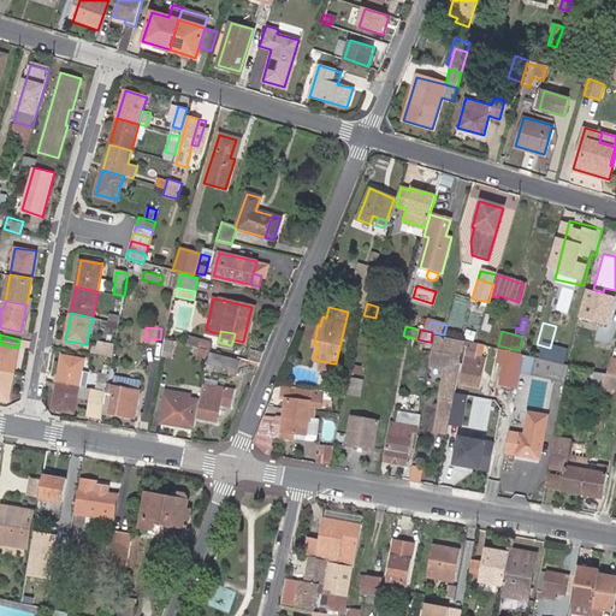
[(460,343),(436,338),(431,366),(445,368),(439,402),(440,402),(444,379),(448,380),(449,371),(458,372),(460,366),(456,365),(460,343)]
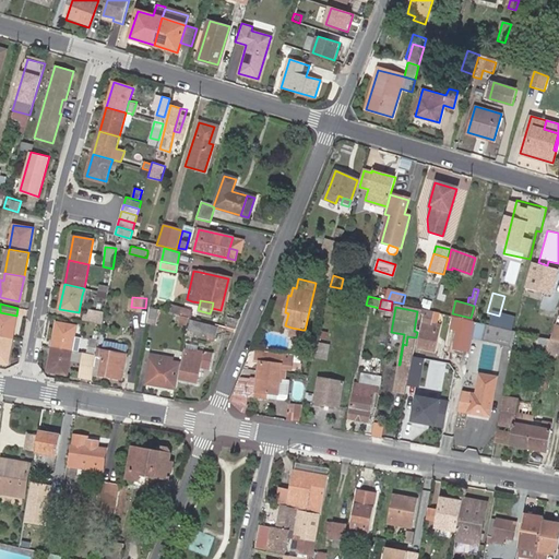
[(392,319),(393,310),(391,310),(389,310),(381,308),(380,316),(392,319)]
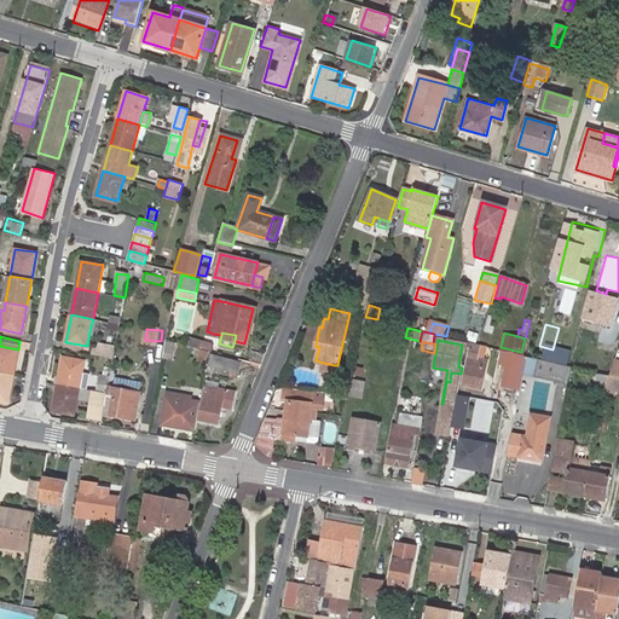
[(177,345),(168,342),(166,358),(174,360),(177,345)]
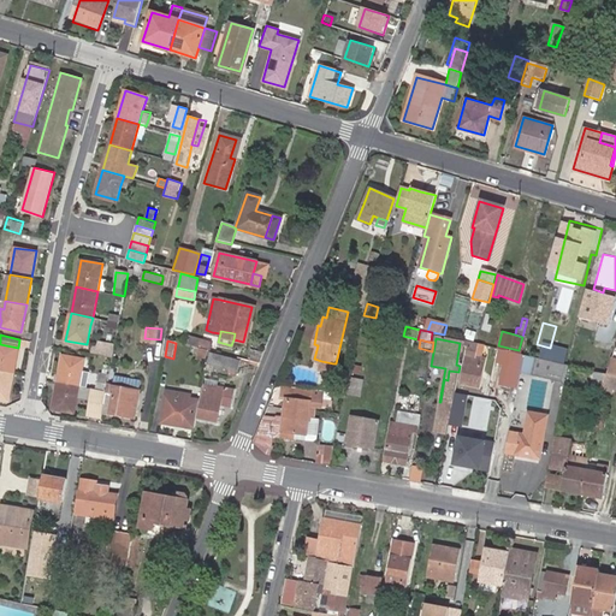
[(0,371),(13,373),(18,348),(0,344),(0,371)]
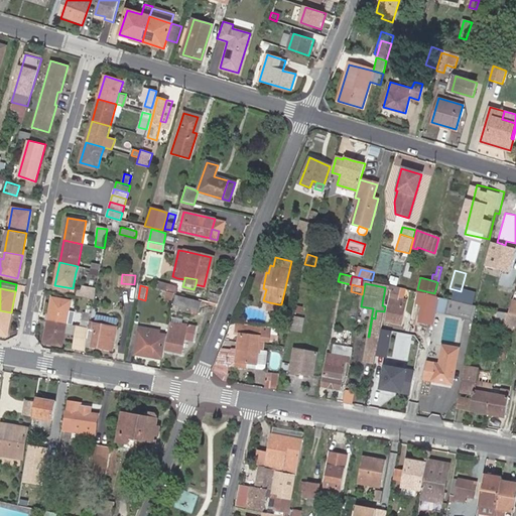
[(94,298),(96,291),(81,288),(79,295),(94,298)]
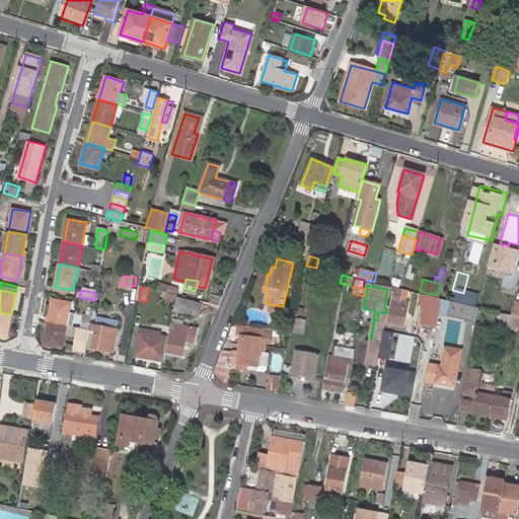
[(165,299),(167,293),(158,291),(157,297),(165,299)]
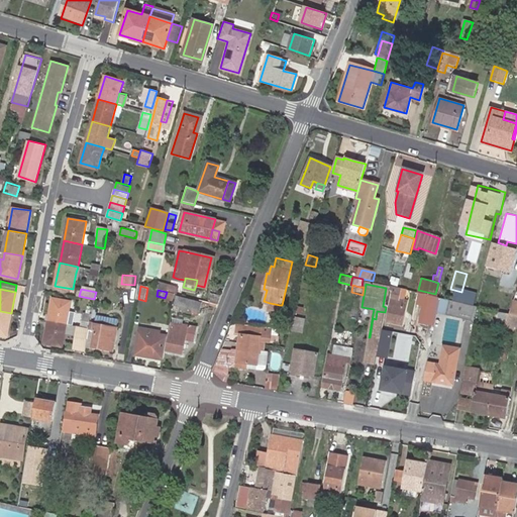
[(398,293),(391,291),(386,321),(401,324),(405,302),(397,299),(398,293)]
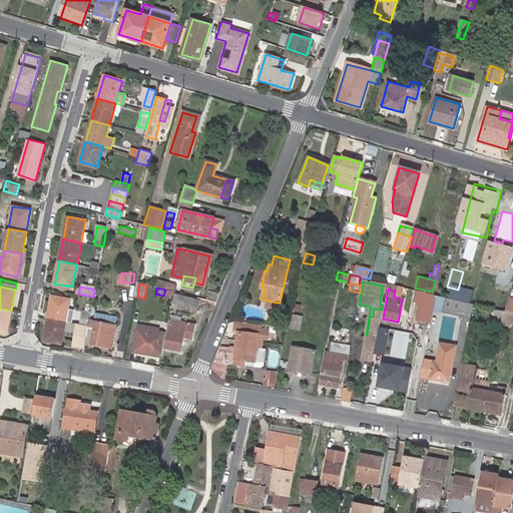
[(433,294),(419,291),(417,301),(421,302),(419,313),(417,313),(416,320),(429,322),(434,295),(433,294)]
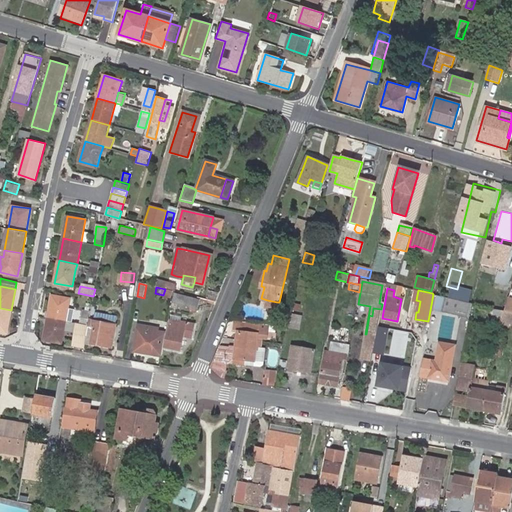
[(504,310),(508,298),(508,297),(482,290),(478,304),(504,310)]
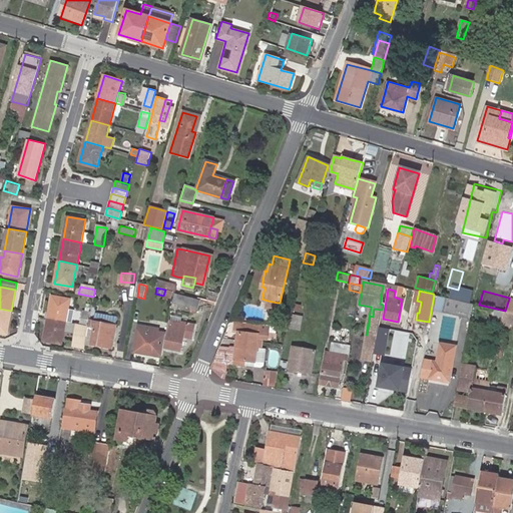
[(172,304),(183,306),(185,297),(174,294),(172,304)]
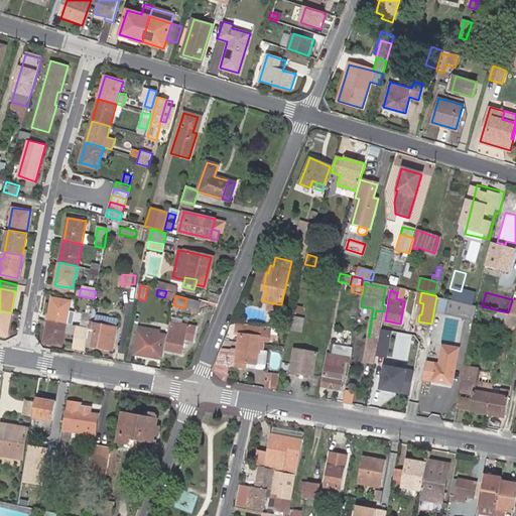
[(475,305),(447,298),(437,296),(435,311),(445,313),(473,318),(476,305),(475,305)]
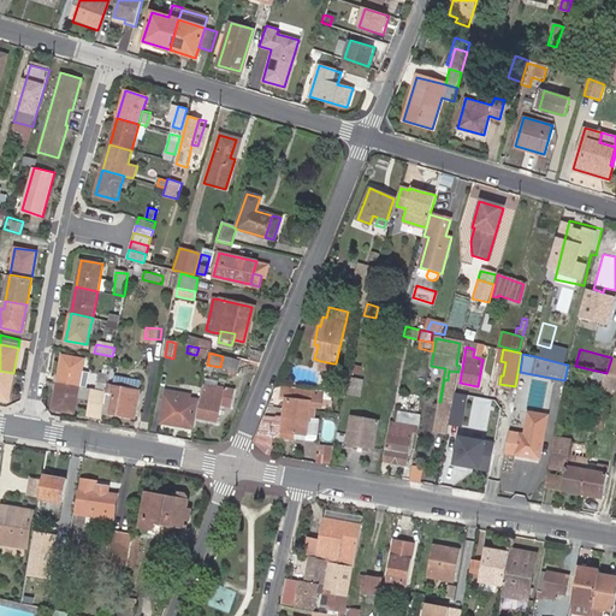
[(63,355),(58,381),(80,385),(88,386),(90,372),(83,371),(83,360),(63,355)]
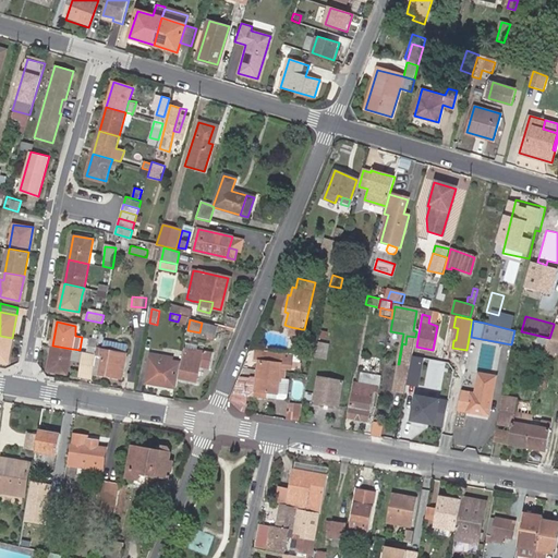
[(202,323),(199,332),(214,336),(217,327),(202,323)]
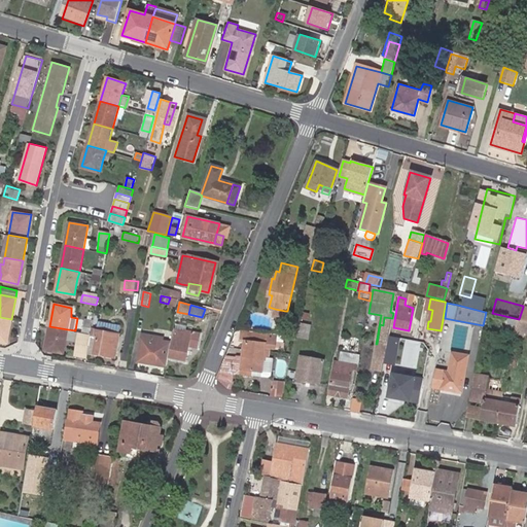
[(285,311),(275,309),(274,317),(284,318),(285,311)]
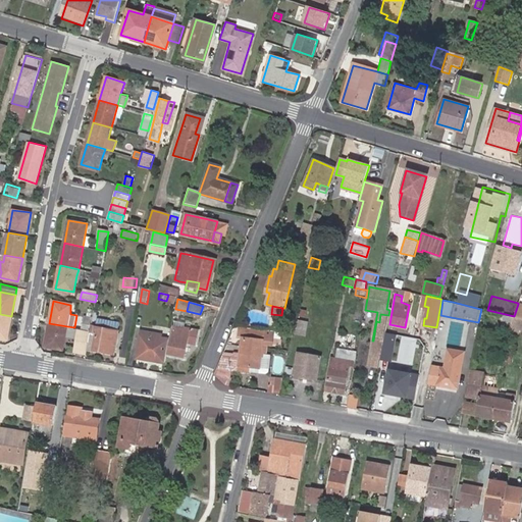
[(0,337),(6,340),(11,316),(0,314),(0,337)]
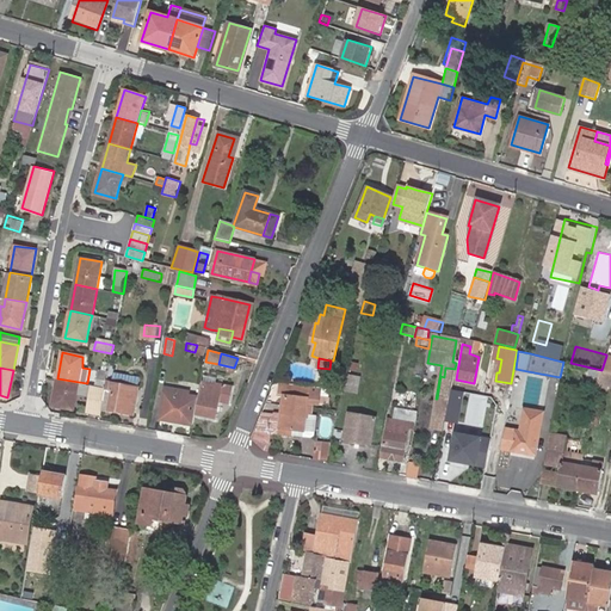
[(451,390),(455,369),(445,368),(444,377),(440,376),(437,399),(432,425),(444,427),(451,390)]
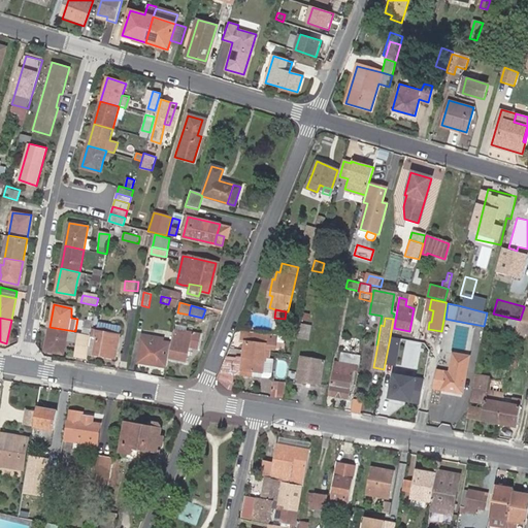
[(91,334),(88,349),(95,351),(103,352),(103,356),(114,358),(119,334),(122,325),(99,321),(97,330),(92,330),(91,334)]
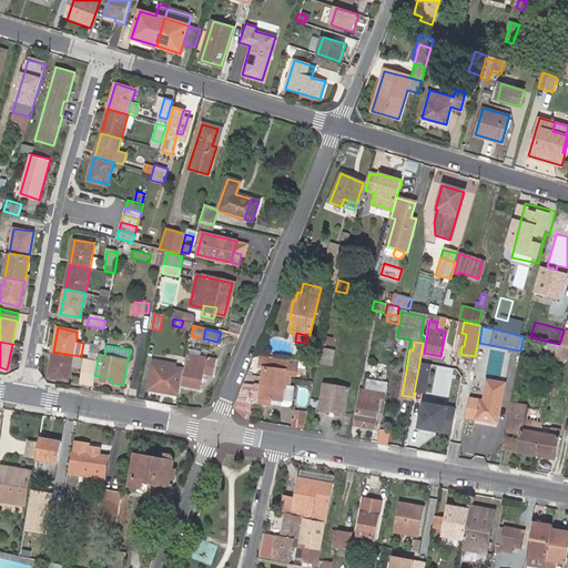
[(335,350),(321,346),(317,363),(332,365),(335,350)]
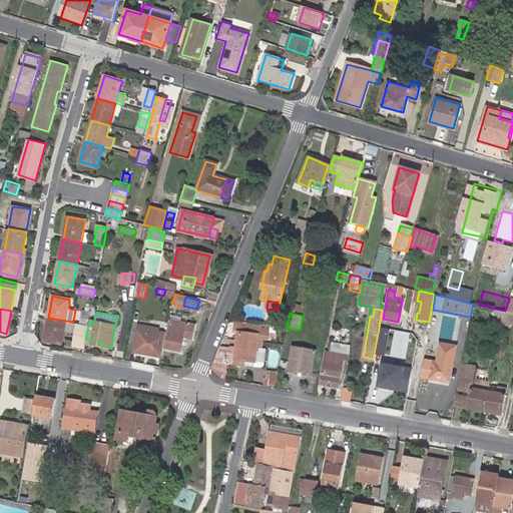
[(171,314),(170,322),(181,323),(182,316),(171,314)]
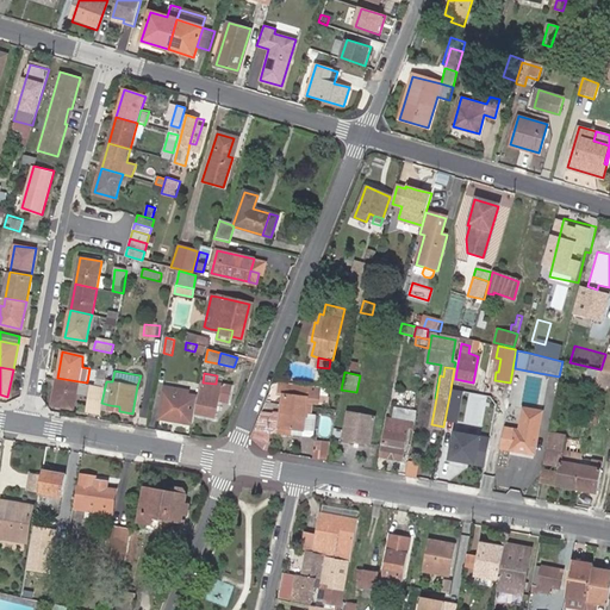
[(79,381),(57,378),(53,403),(74,408),(79,381)]
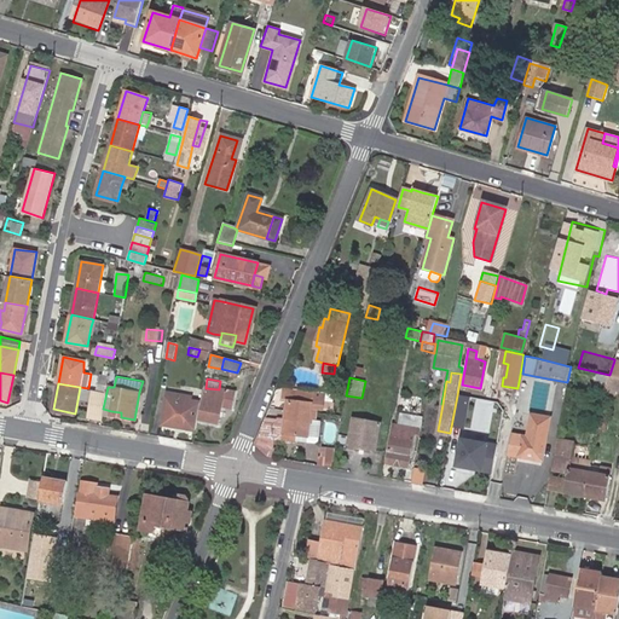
[(206,388),(200,420),(217,424),(221,404),(232,405),(233,392),(219,389),(206,388)]
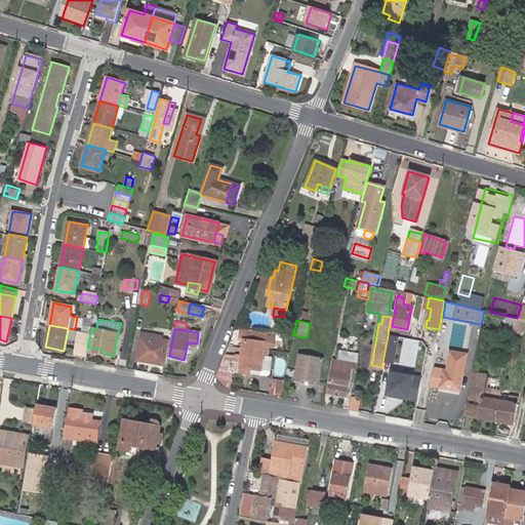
[(87,347),(90,332),(83,331),(79,330),(75,354),(86,356),(87,347)]
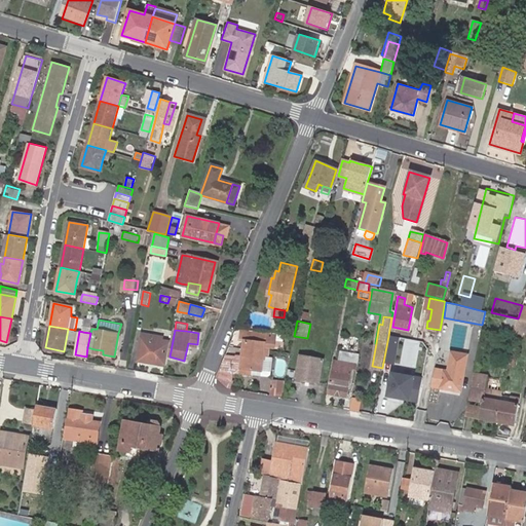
[(249,331),(248,339),(276,342),(277,334),(249,331)]
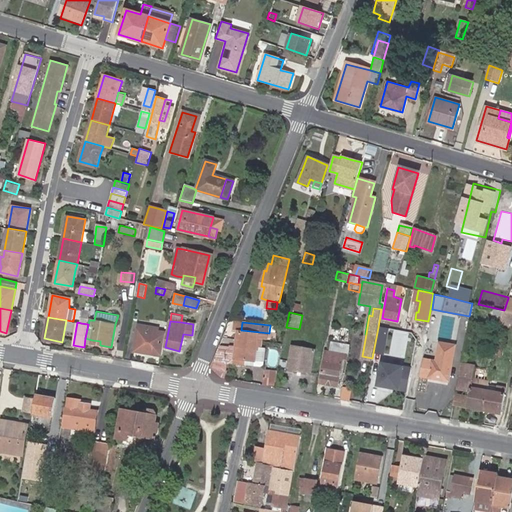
[(140,324),(134,350),(161,356),(165,332),(158,331),(159,327),(140,324)]
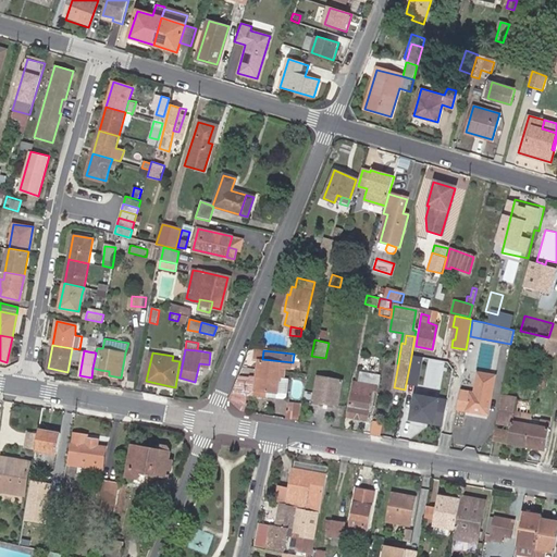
[(293,362),(262,359),(260,370),(259,370),(255,396),(264,397),(265,390),(277,392),(280,374),(285,375),(286,367),(292,368),(293,362)]
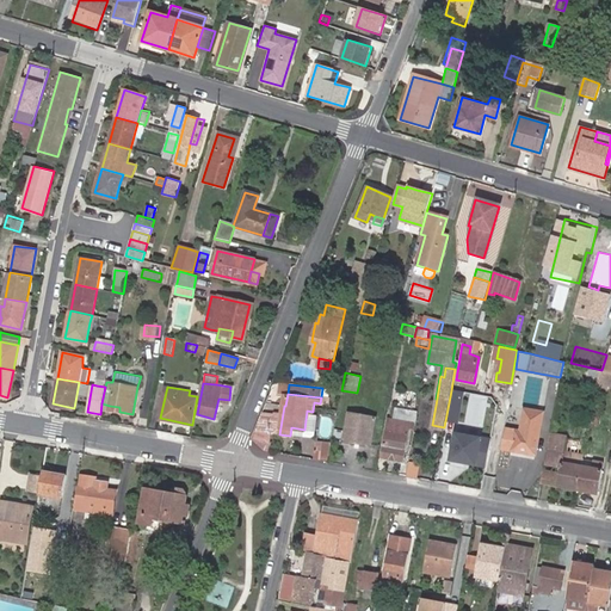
[(407,475),(409,461),(403,461),(409,429),(415,429),(418,411),(395,406),(393,419),(393,424),(388,423),(386,432),(382,457),(400,461),(397,474),(407,475)]
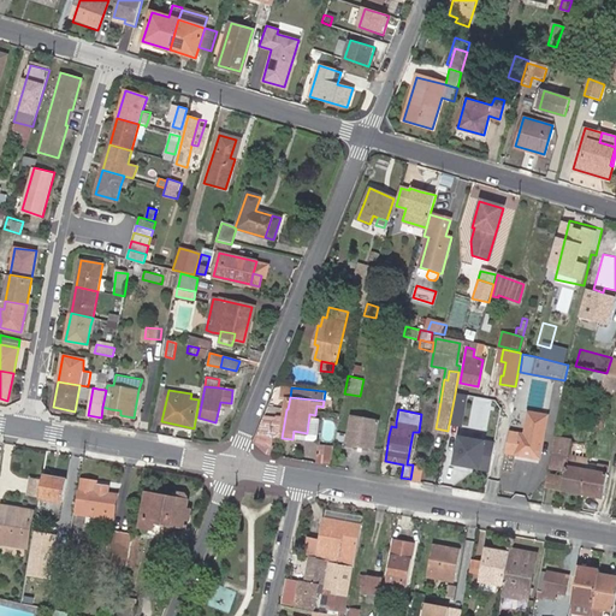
[(539,457),(549,414),(531,410),(525,434),(509,431),(505,451),(515,452),(539,457)]
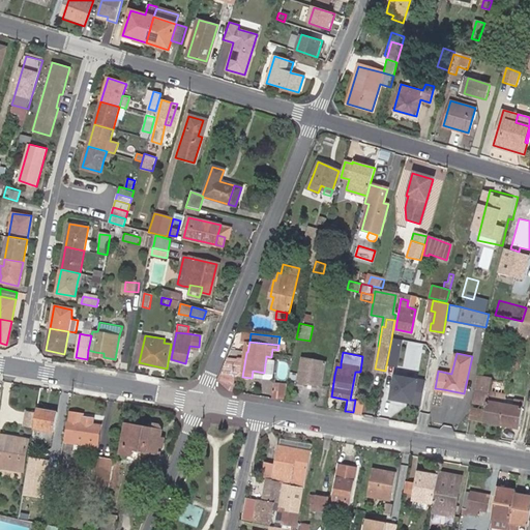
[(231,391),(232,375),(238,375),(239,358),(228,357),(221,374),(230,391),(231,391)]
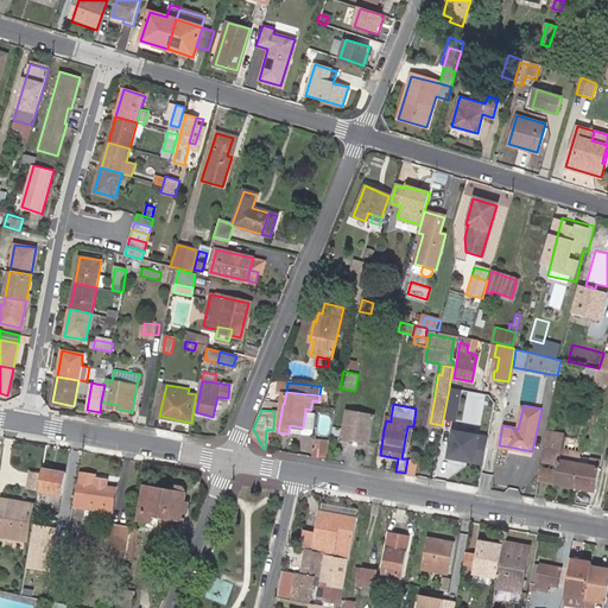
[(374,416),(346,410),(341,437),(369,442),(374,416)]
